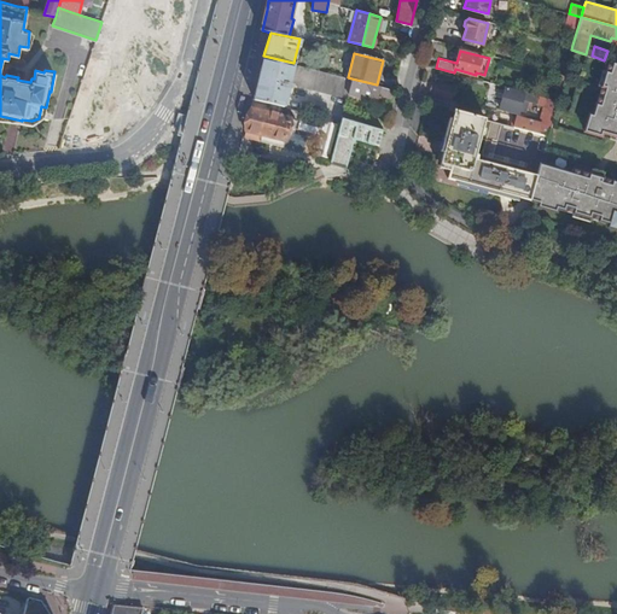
[(252,98),(283,106),(290,81),(297,83),(297,86),(347,98),(348,94),(351,79),(348,77),(294,63),(263,56),(252,98)]
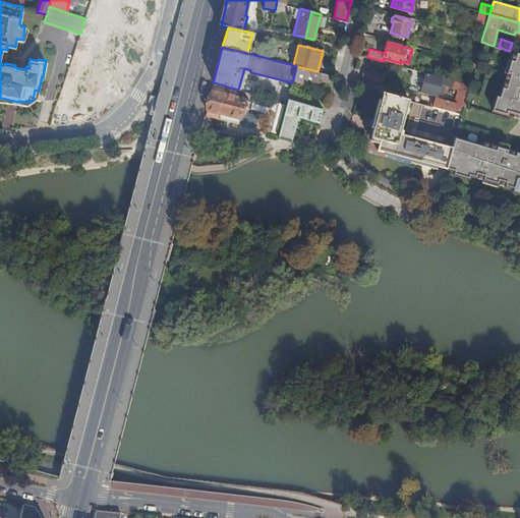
[(519,53),(512,51),(509,59),(512,60),(508,73),(506,72),(499,97),(497,102),(501,109),(507,111),(519,115),(519,53)]
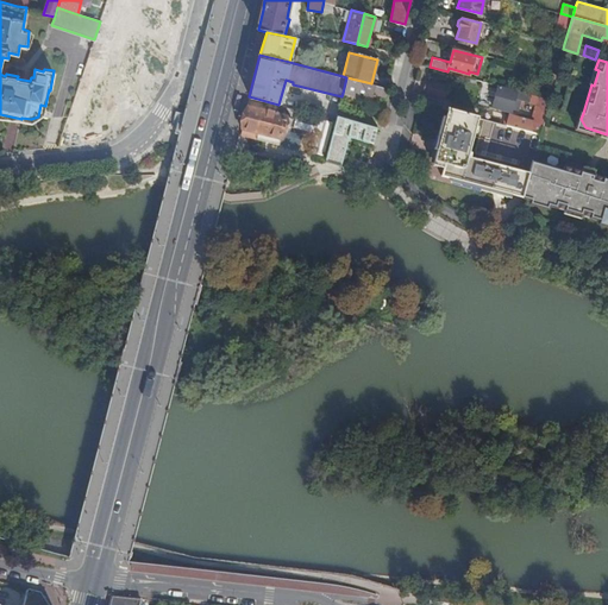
[(599,70),(595,69),(591,68),(588,83),(591,84),(594,86),(599,70)]
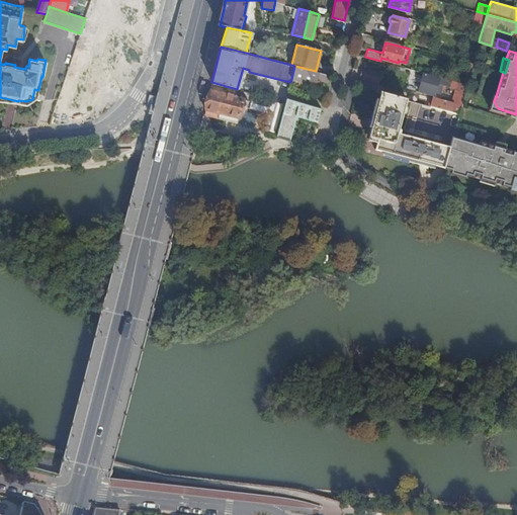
[(294,66),(291,79),(315,84),(317,78),(328,80),(330,75),(316,71),(294,66)]
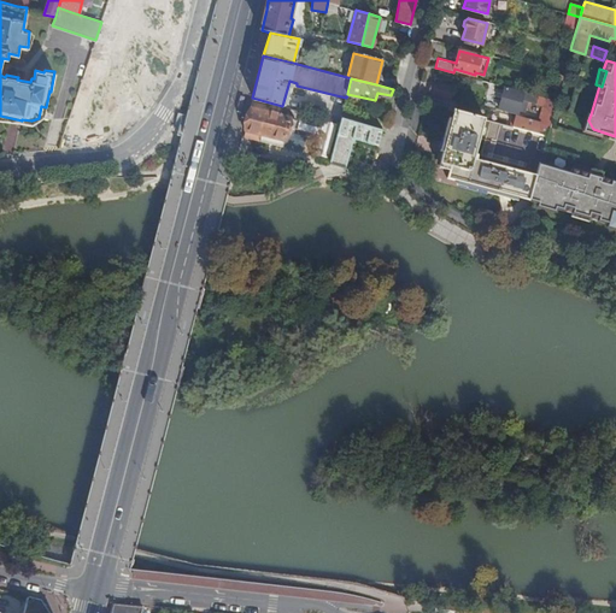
[(430,84),(428,94),(443,98),(445,89),(430,84)]
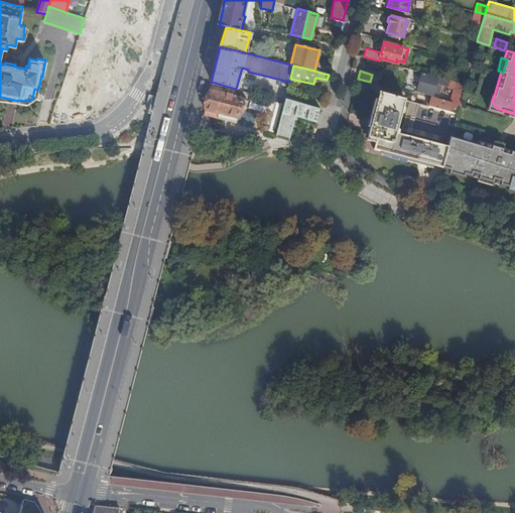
[(447,86),(448,79),(422,73),(417,90),(431,94),(432,94),(433,91),(437,92),(440,84),(447,86)]
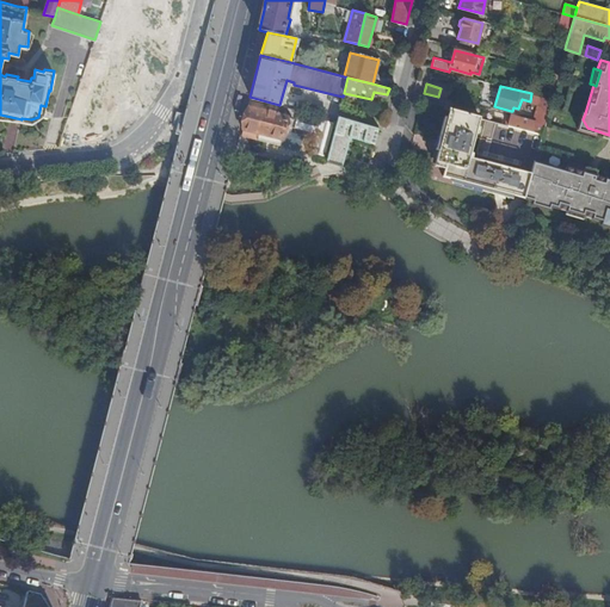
[(533,131),(542,134),(552,99),(531,93),(530,101),(538,104),(534,121),(536,122),(534,128),(533,131)]
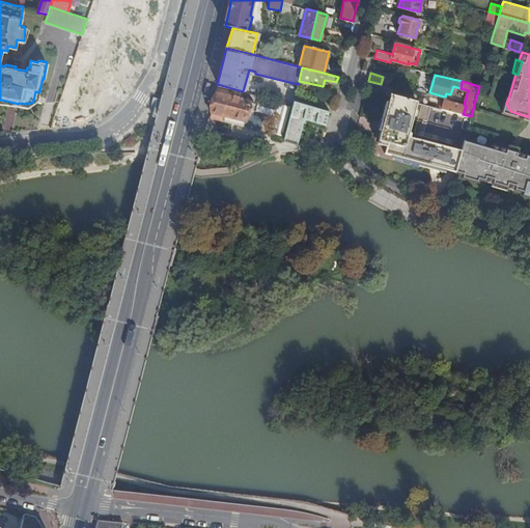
[(210,111),(211,112),(210,117),(243,126),(244,120),(249,102),(215,92),(210,111)]
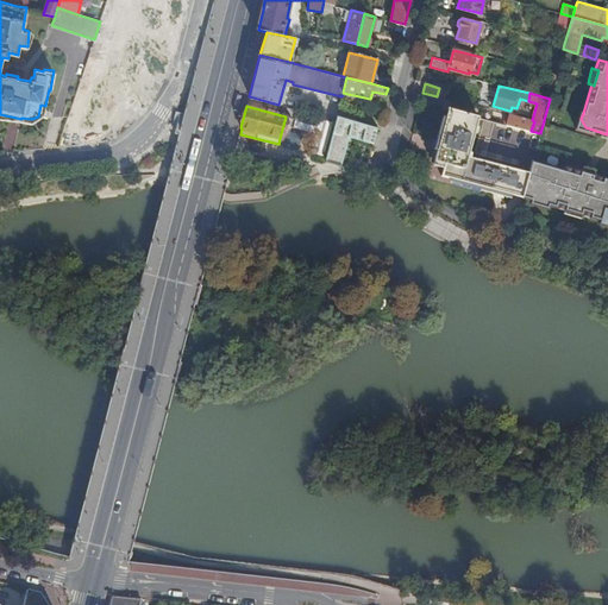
[(440,175),(508,191),(515,168),(468,156),(474,131),(477,131),(478,127),(475,127),(478,117),(449,108),(436,158),(449,162),(449,164),(444,163),(440,175)]
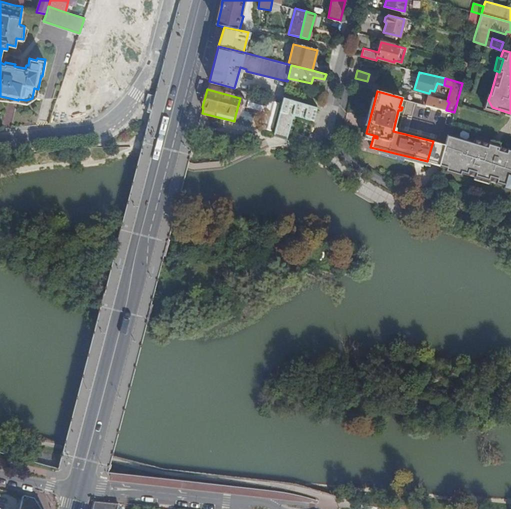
[(497,112),(498,109),(492,107),(488,100),(490,95),(487,94),(483,108),(497,112)]
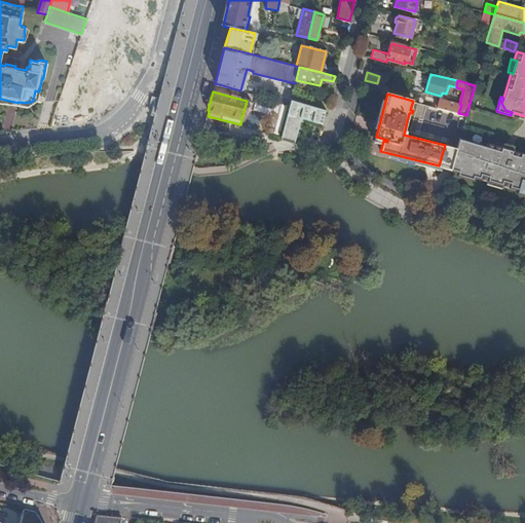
[(456,109),(459,110),(461,105),(459,104),(439,99),(437,107),(445,109),(456,112),(456,109)]
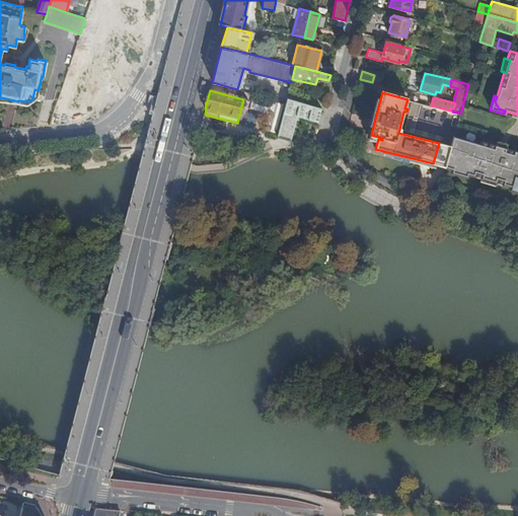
[(296,143),(310,147),(317,124),(302,120),(297,138),(296,143)]
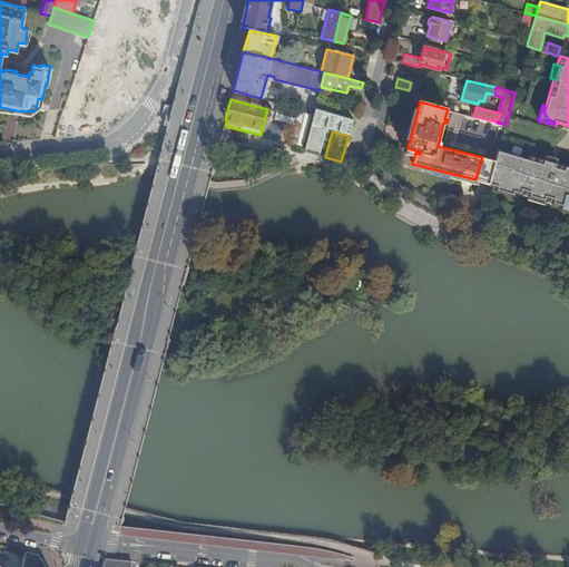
[(496,162),(489,184),(568,205),(568,165),(528,154),(527,157),(499,149),(496,162)]
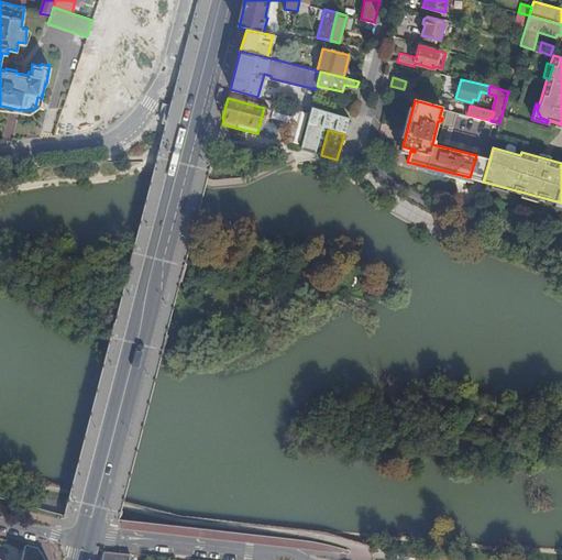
[(470,177),(483,182),(489,160),(476,155),(470,177)]
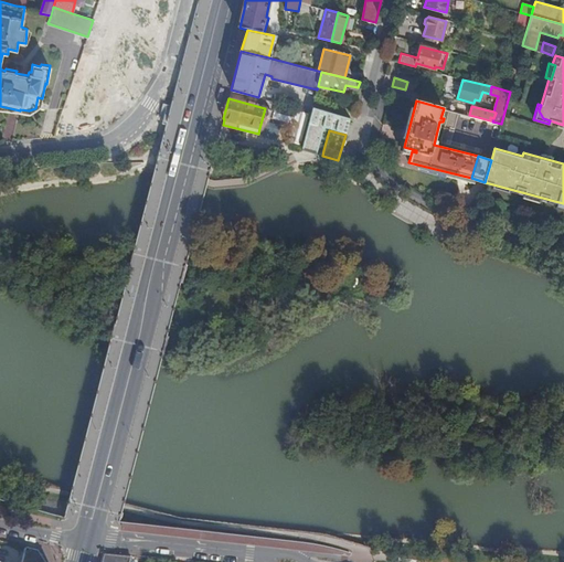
[(46,561),(38,548),(24,544),(23,549),(22,549),(19,561),(46,561)]
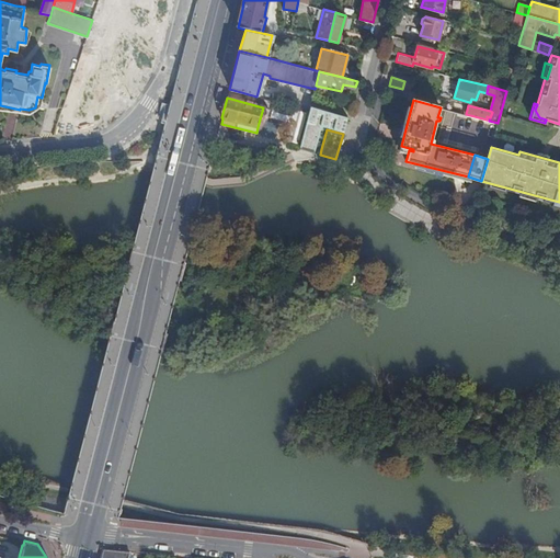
[(126,557),(128,551),(102,548),(99,557),(126,557)]
